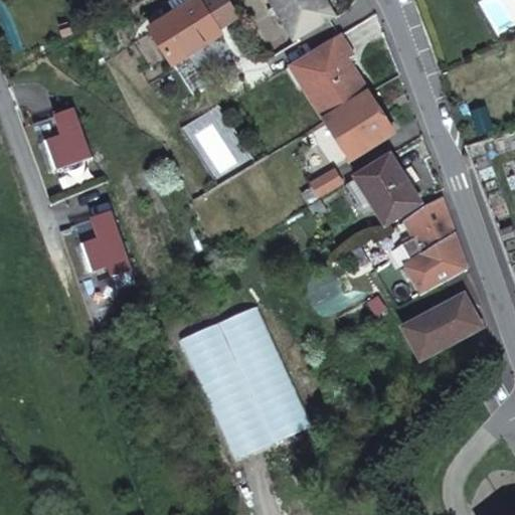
[(177,0),(174,2),(179,11),(150,29),(173,64),(206,43),(203,39),(218,29),(239,16),(229,0),(206,0),(202,3),(200,0),(177,0)]
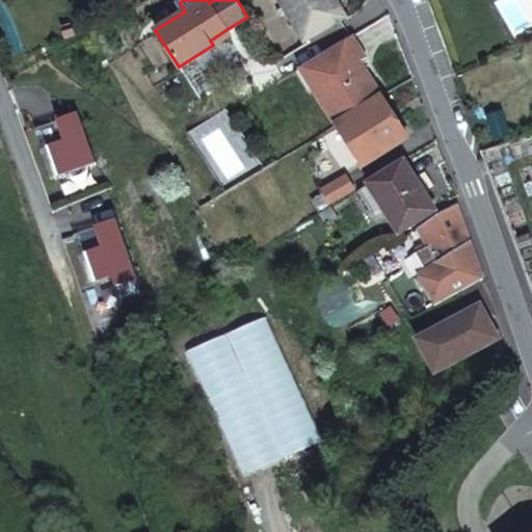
[(341,15),(331,0),(277,0),(302,40),(341,15)]
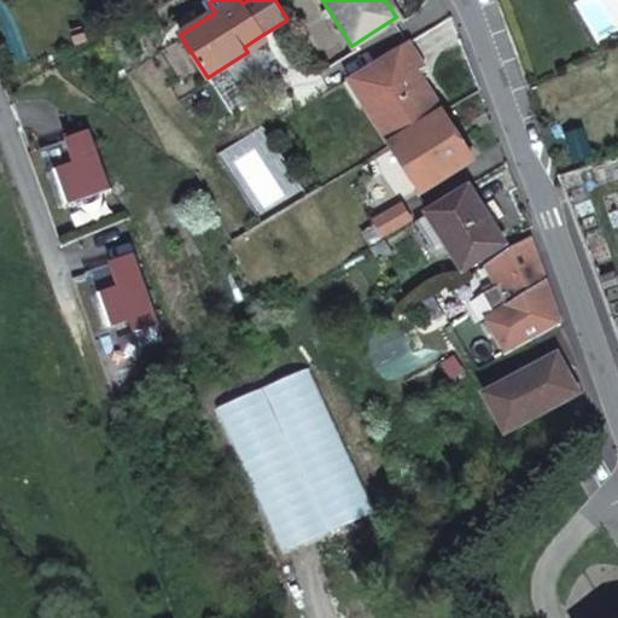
[(244,47),(248,52),(266,40),(262,35),(244,47)]
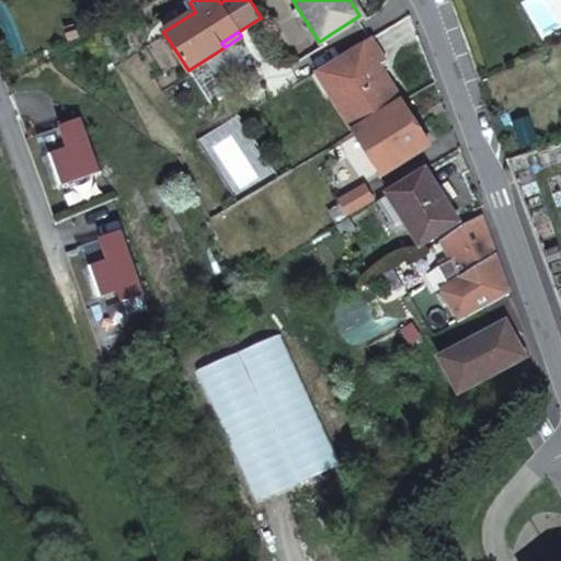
[(370,36),(317,70),(355,130),(370,121),(401,101),(375,60),(381,56),(370,36)]
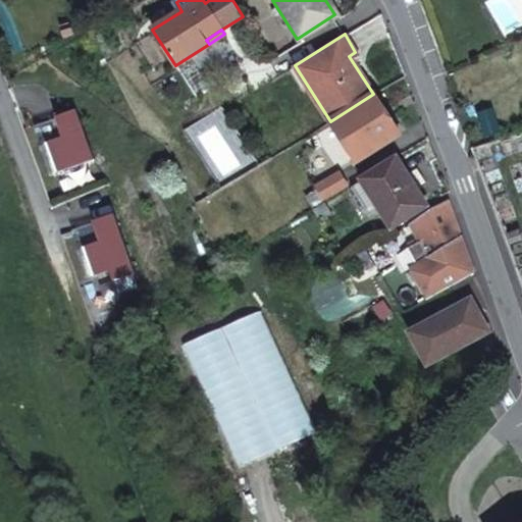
[(400,137),(373,94),(345,112),(330,121),(357,163),(400,137)]
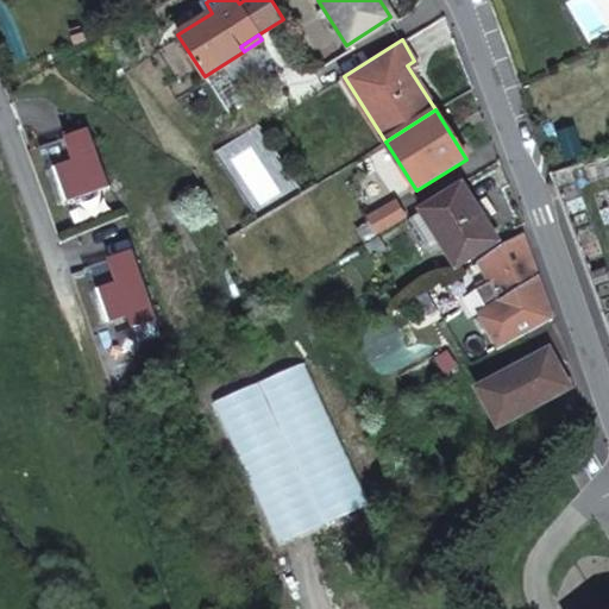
[(54,168),(66,201),(108,187),(89,129),(66,137),(66,139),(74,161),(54,168)]
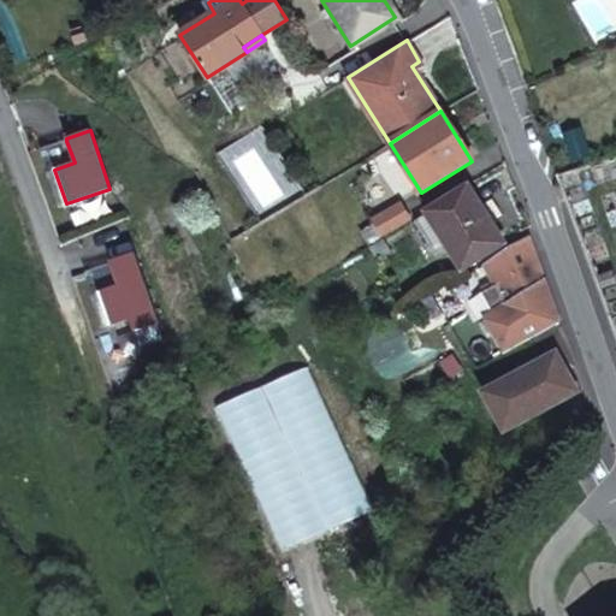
[(75,163),(66,141),(41,149),(54,189),(60,187),(54,170),(75,163)]
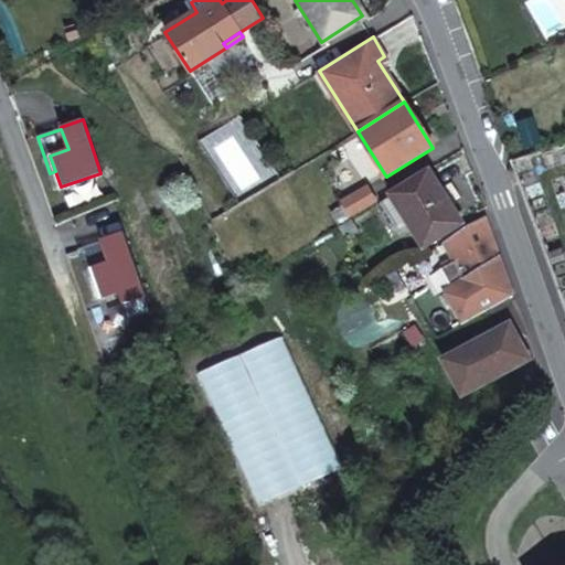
[(461,221),(428,169),(392,192),(424,244),(461,221)]
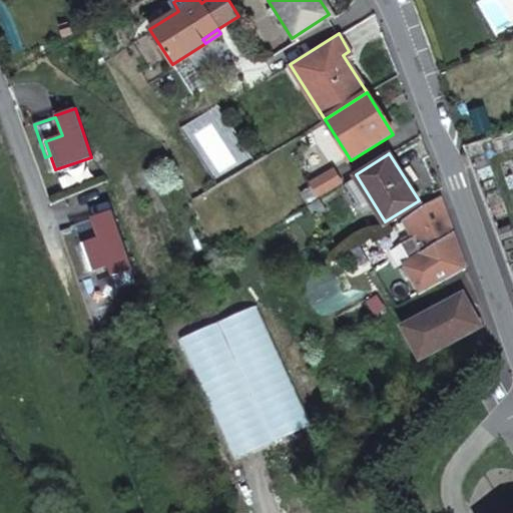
[(342,181),(334,169),(312,182),(319,194),(342,181)]
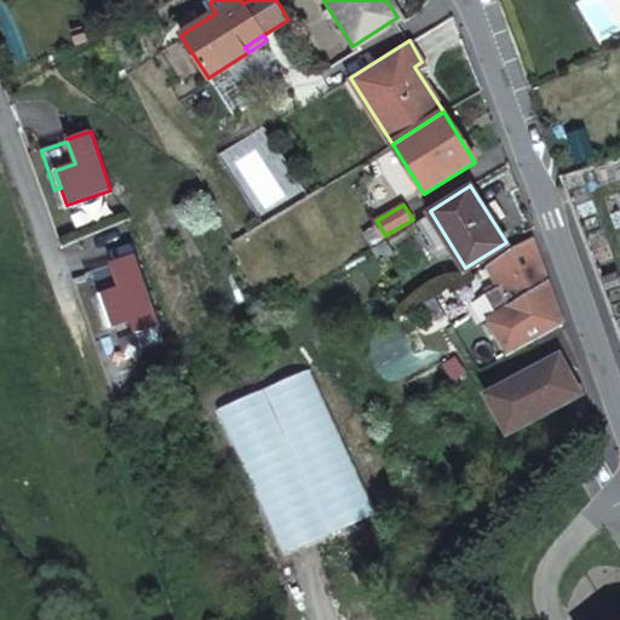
[(408,225),(397,231),(405,242),(414,236),(408,225)]
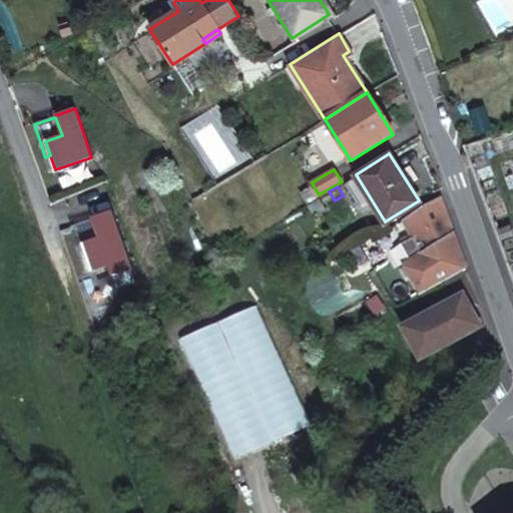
[(445,208),(441,194),(423,205),(405,218),(414,236),(402,244),(411,259),(435,242),(454,230),(445,208)]
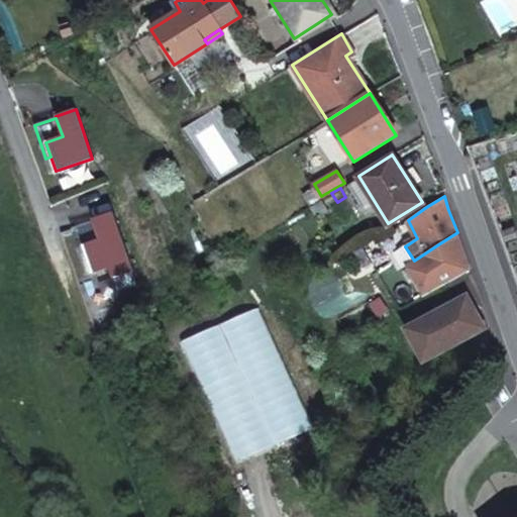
[(86,260),(90,273),(107,268),(110,278),(131,271),(112,213),(91,220),(98,240),(81,245),(86,260)]
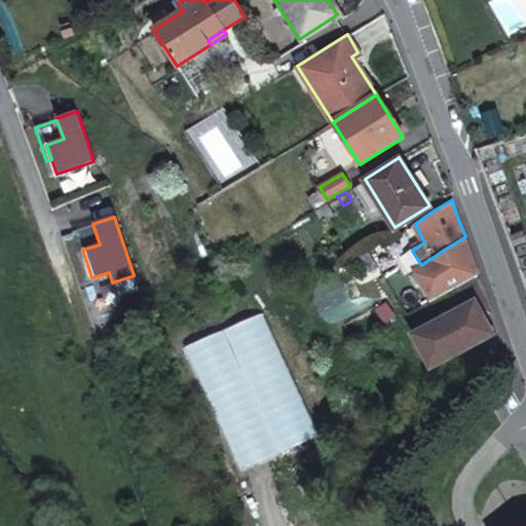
[(83,266),(87,264),(82,250),(100,245),(92,225),(71,232),(83,266)]
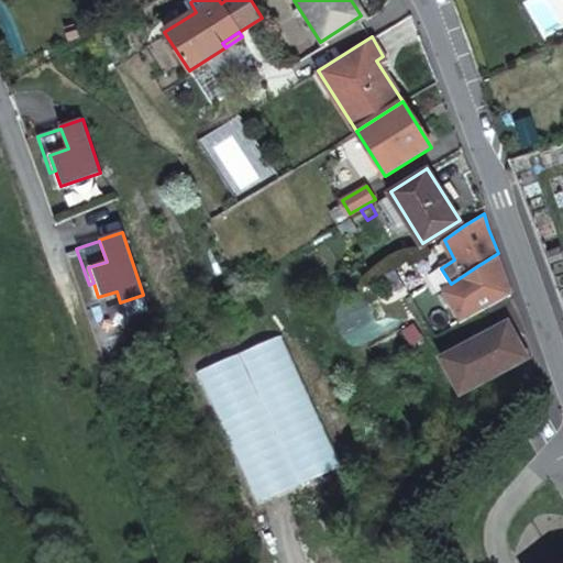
[(510,285),(498,253),(477,266),(481,274),(488,294),(510,285)]
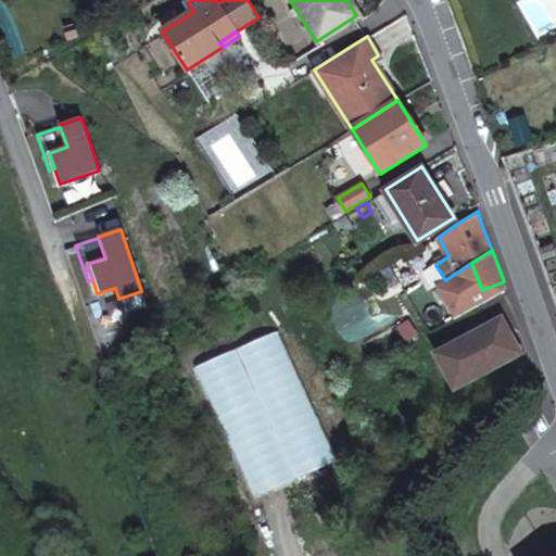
[(454,313),(505,285),(504,281),(482,290),(475,270),(471,263),(445,280),(440,285),(454,313)]
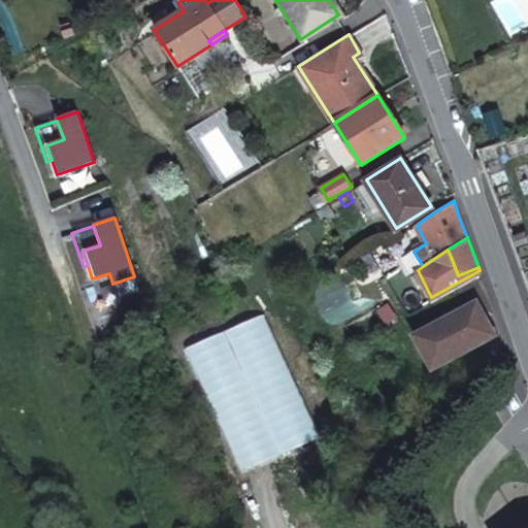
[(498,332),(480,300),(418,337),(436,369),(498,332)]
